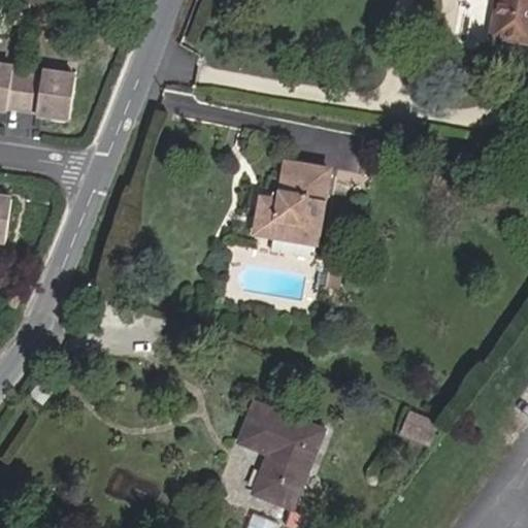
[(527,42),(527,0),(498,0),(492,36),(527,42)]
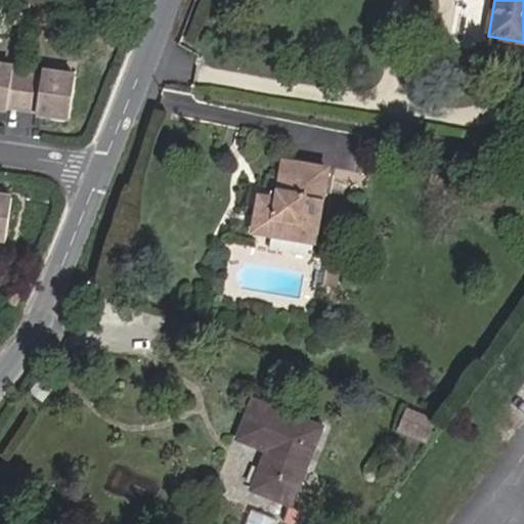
[(14,75),(15,70),(0,67),(0,110),(9,112),(9,107),(25,110),(30,77),(14,75)]
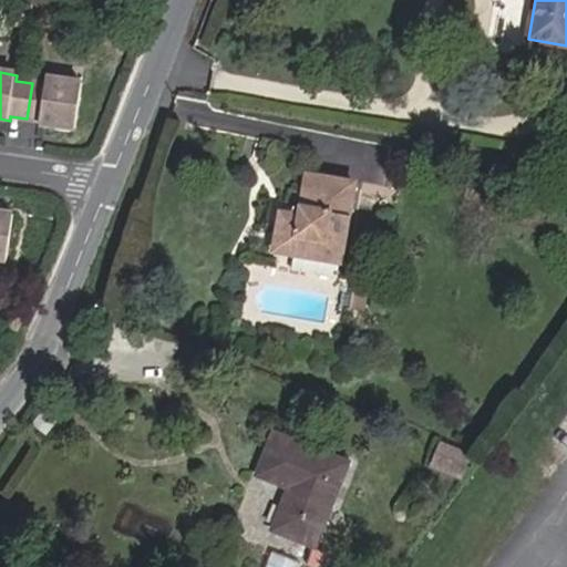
[(49,80),(48,85),(32,83),(27,119),(42,122),(42,125),(76,131),(83,84),(49,80)]
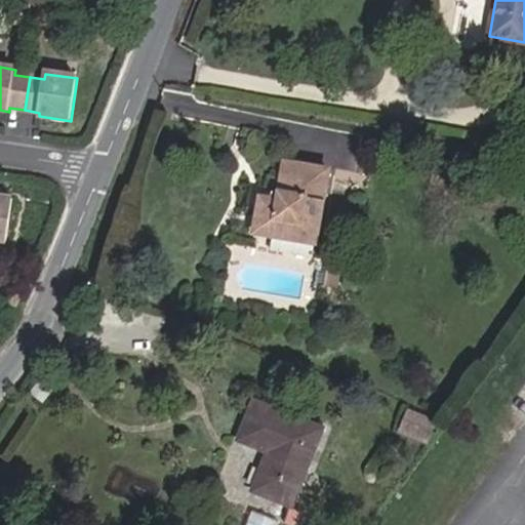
[(315,244),(327,170),(285,163),(279,193),(278,201),(271,200),(259,198),(253,234),(272,237),(315,244)]
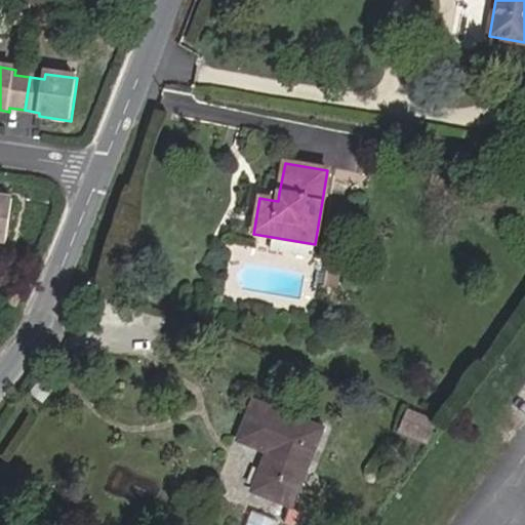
[(278,201),(279,193),(272,192),(271,200),(278,201)]
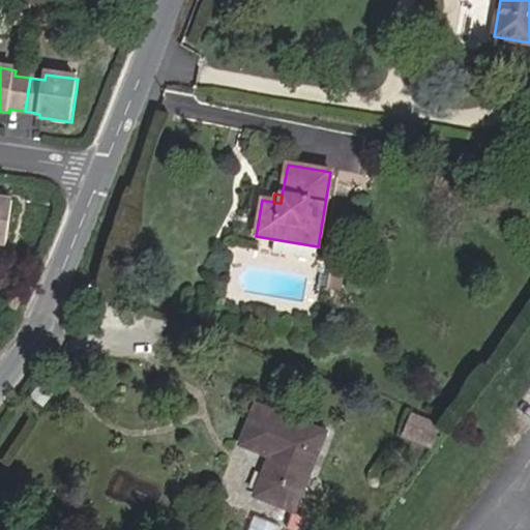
[(0,199),(0,243),(7,244),(13,202),(0,199)]
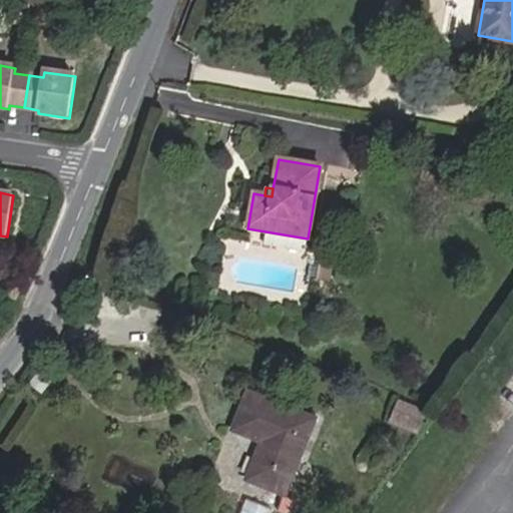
[(306,251),(308,238),(266,231),(264,243),(306,251)]
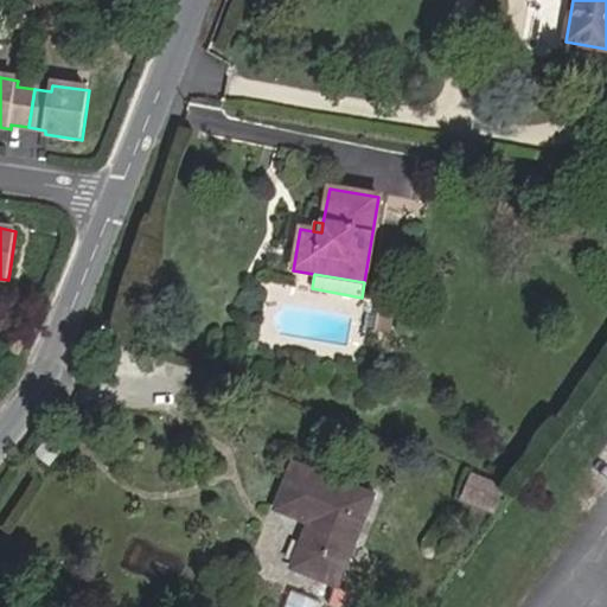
[(389,334),(393,314),(377,312),(374,332),(389,334)]
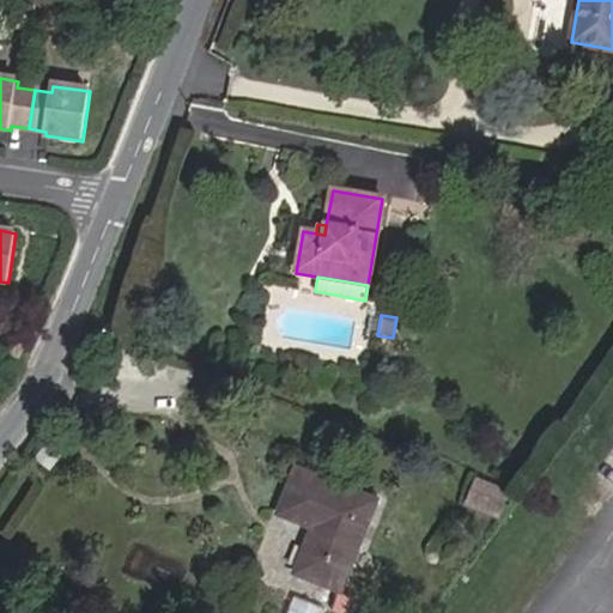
[(6,338),(1,359),(14,363),(23,343),(6,338)]
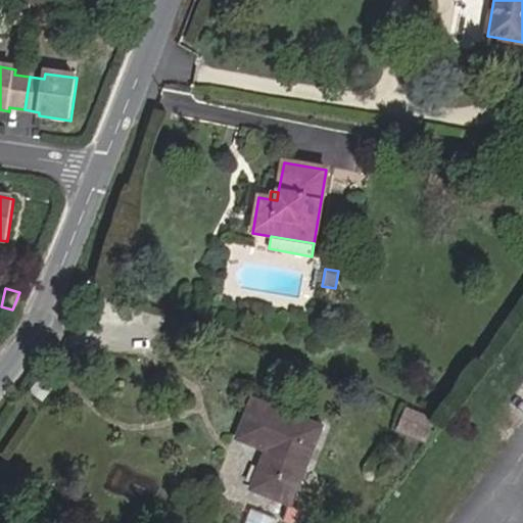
[(42,402),(60,380),(46,369),(29,391),(42,402)]
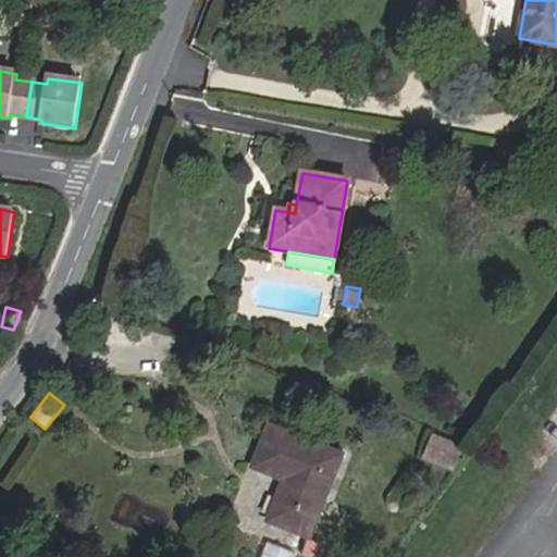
[(309,537),(342,456),(270,426),(254,468),(285,481),(269,522),(309,537)]
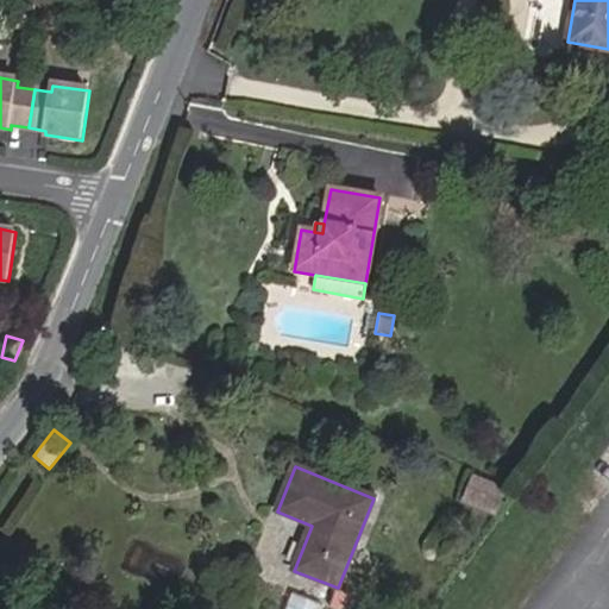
[(495,513),(503,491),(472,479),(464,500),(495,513)]
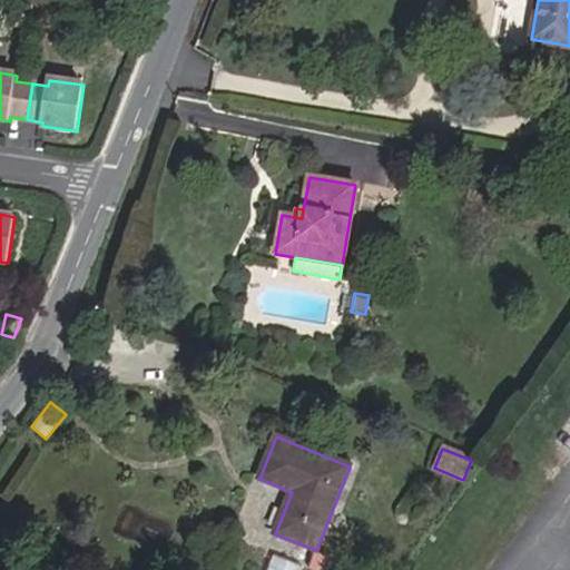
[(276,554),(269,569),(304,569),(306,567),(276,554)]
